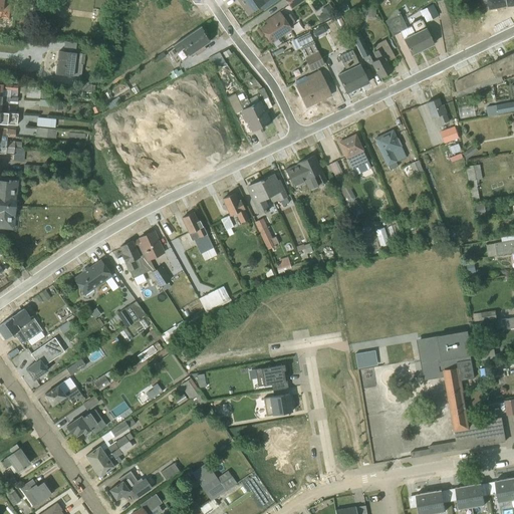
[(0,0),(0,17),(9,19),(9,6),(2,5),(2,0),(0,0)]
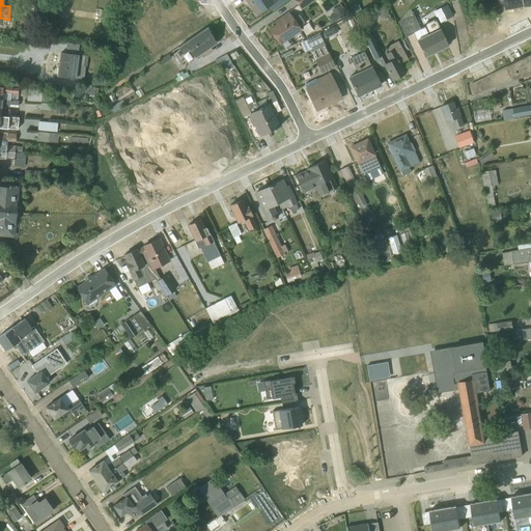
[(274,0),(245,0),(255,17),(276,3),(274,0)]
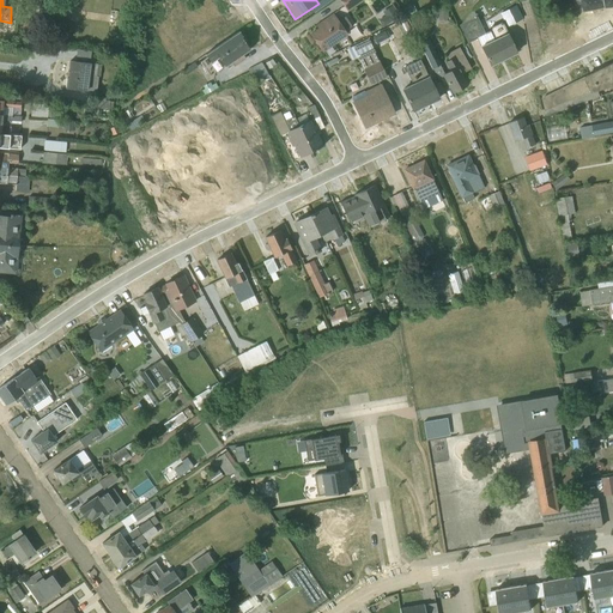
[(338,0),(346,11),(362,1),(362,0),(338,0)]
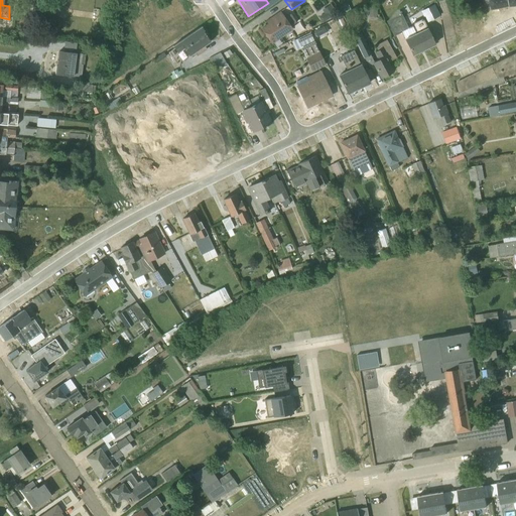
[(515,0),(483,0),(485,11),(515,5),(515,0)]
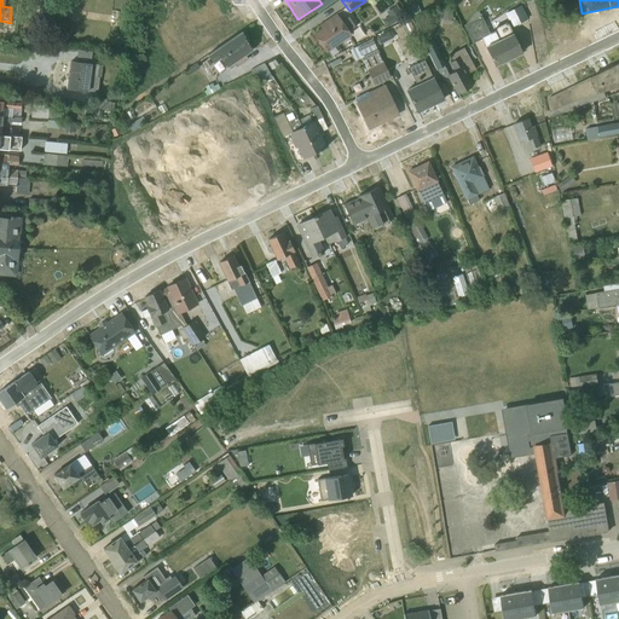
[(520,6),(505,13),(512,27),(527,19),(520,6)]
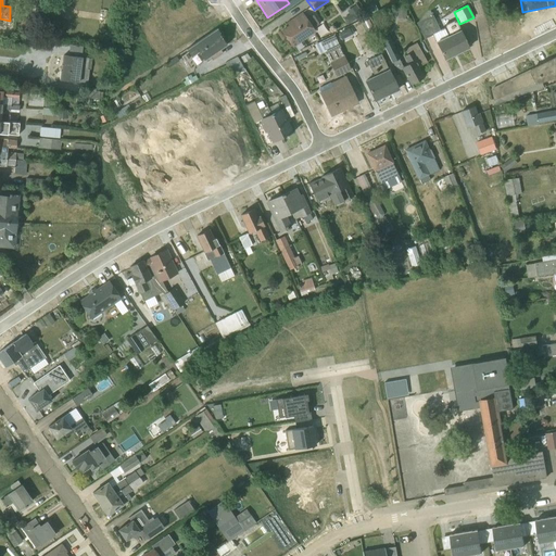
[(406,8),(396,7),(396,15),(406,15),(406,8)]
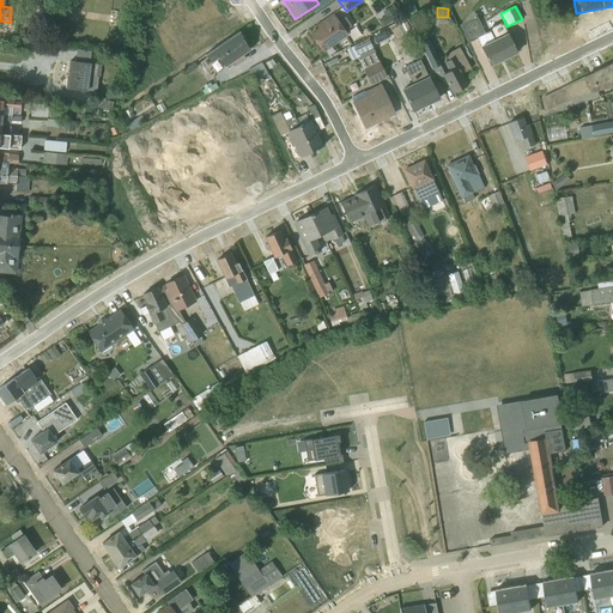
[(382,25),(395,22),(390,8),(377,12),(382,25)]
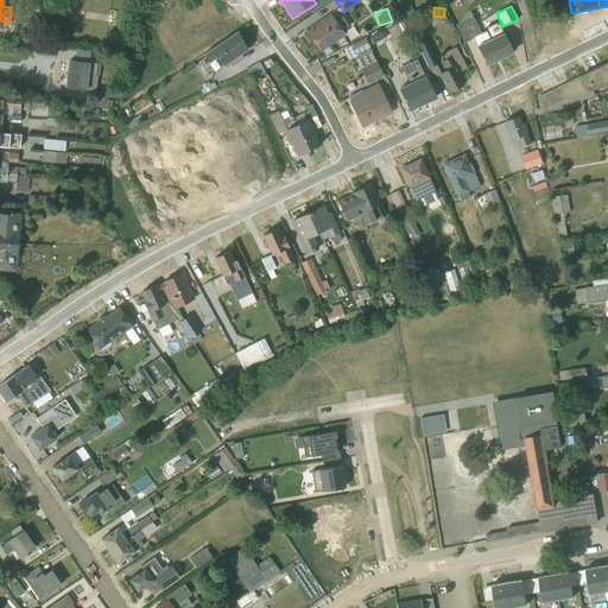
[(315,29),(308,35),(321,52),(344,35),(342,32),(349,27),(341,17),(335,21),(330,14),(312,26),(315,29)]
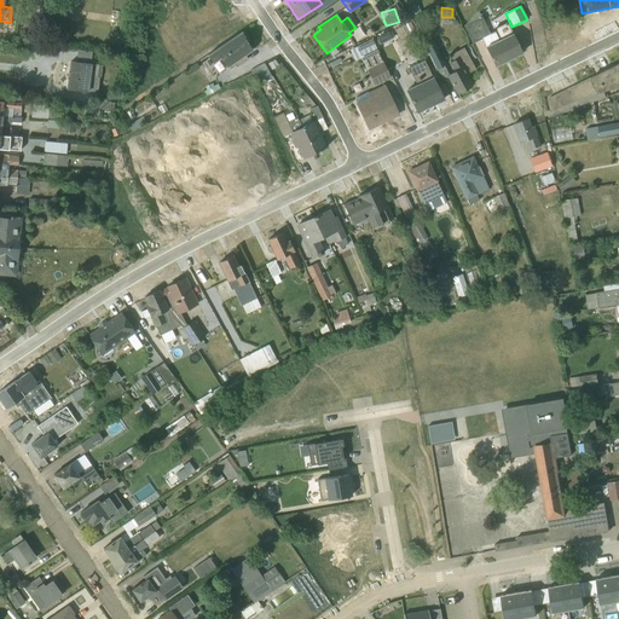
[(481,40),(496,67),(522,53),(507,23),(493,29),(496,32),(490,35),(481,16),(462,25),(472,45),(481,40)]
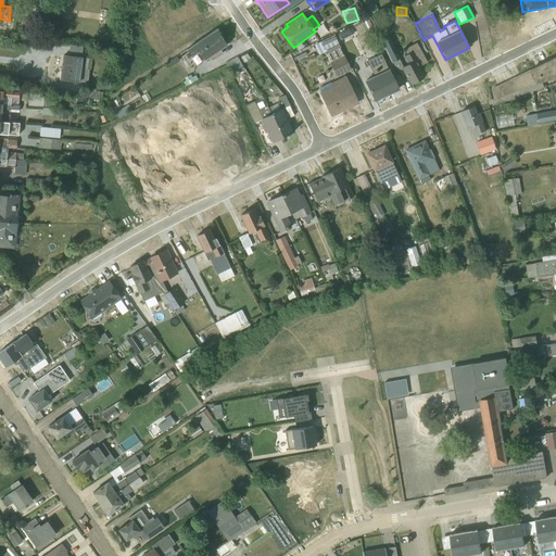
[(341,39),(354,33),(350,25),(338,30),(341,39)]
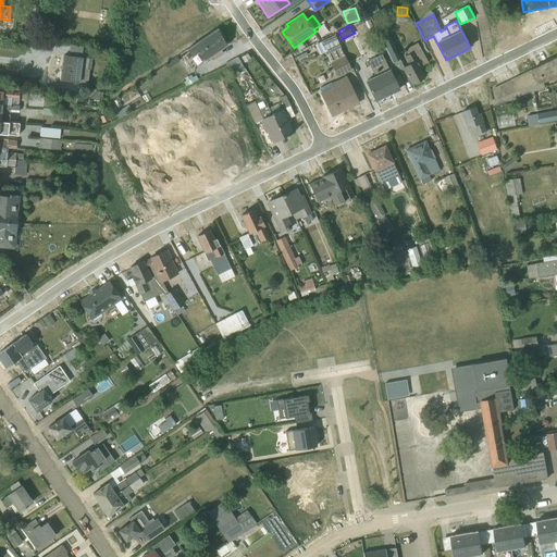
[(226,45),(217,29),(187,50),(192,57),(198,52),(203,61),(209,57),(211,61),(222,53),(220,50),(226,45)]
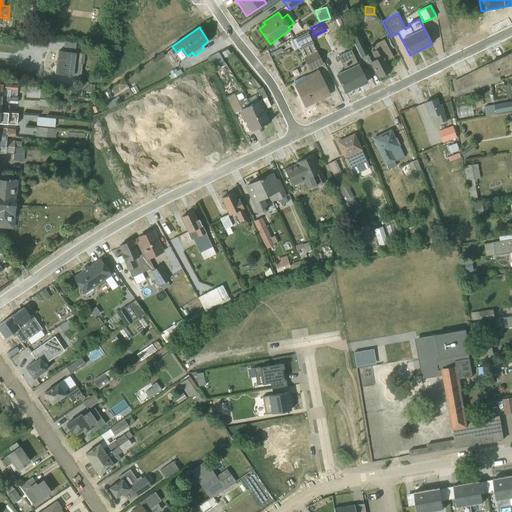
[(323,64),(308,33),(294,40),(310,71),(323,64)]
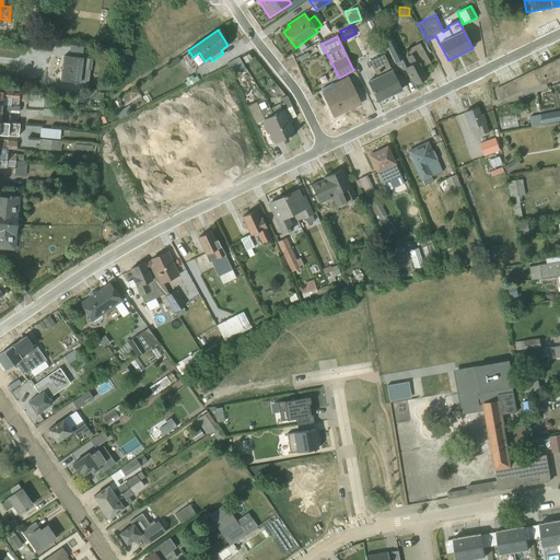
[(392,38),(384,42),(398,70),(405,67),(392,38)]
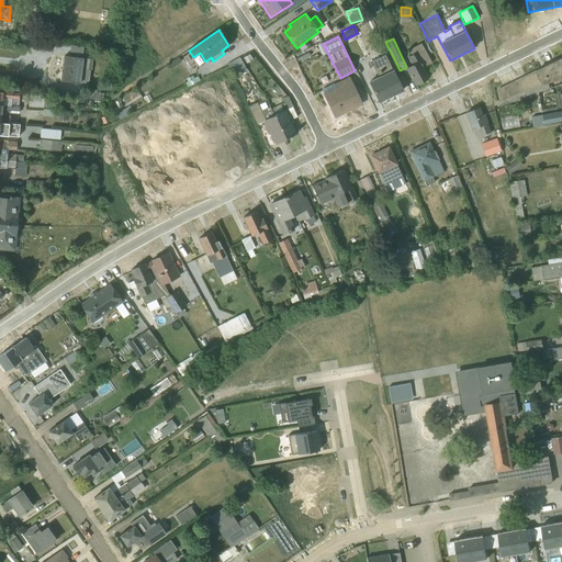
[(405,69),(415,86),(427,78),(422,68),(430,63),(419,44),(408,51),(412,56),(407,58),(412,66),(405,69)]
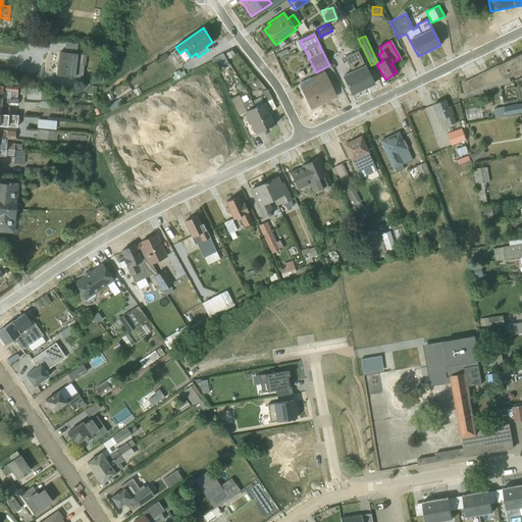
[(63,53),(58,52),(55,75),(82,79),(84,55),(76,54),(77,45),(64,43),(63,53)]
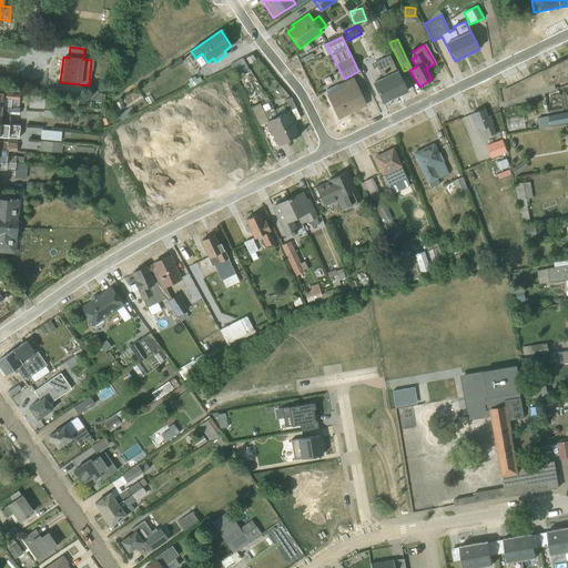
[(373,83),(382,103),(406,91),(386,50),(371,58),(382,79),(373,83)]
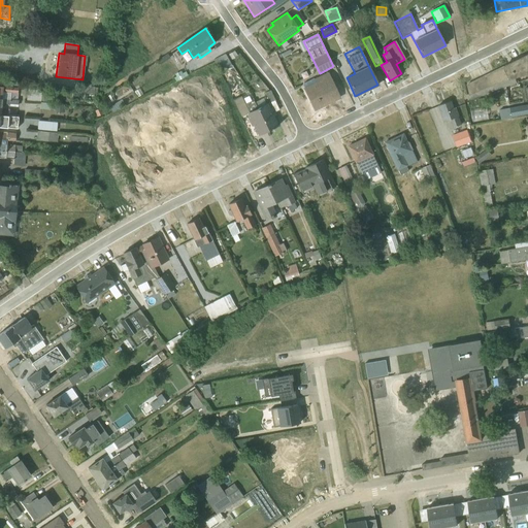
[(237,57),(234,51),(228,55),(231,60),(237,57)]
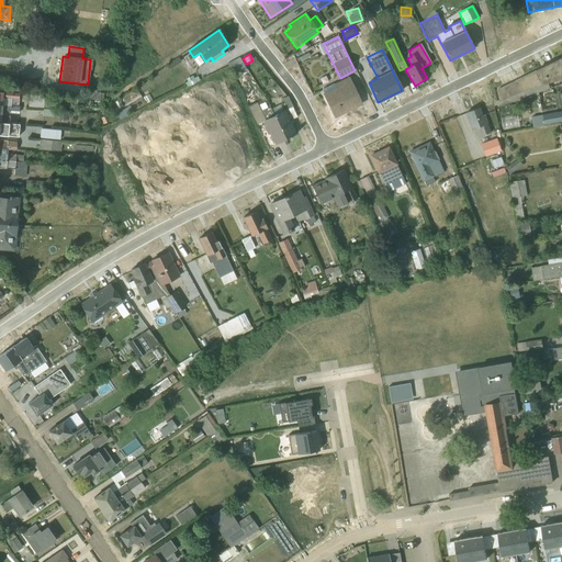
[(246,70),(239,58),(227,65),(235,78),(246,70)]
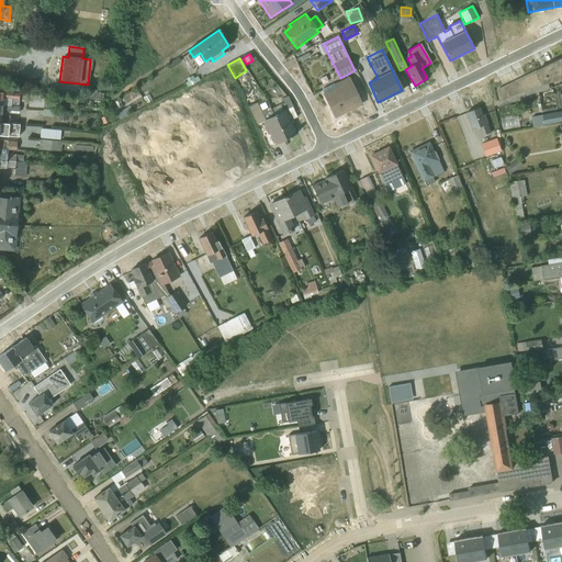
[(561,58),(537,71),(543,86),(561,78),(561,58)]
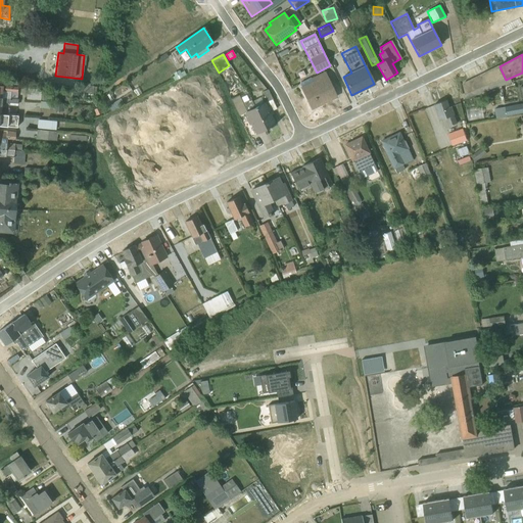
[(508,84),(506,80),(500,66),(463,85),(469,98),(508,84)]
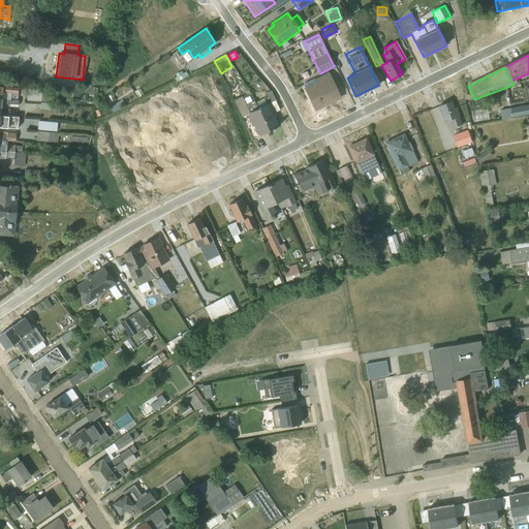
[(176,78),(173,80),(175,84),(188,75),(186,72),(183,74),(181,71),(175,74),(176,78)]
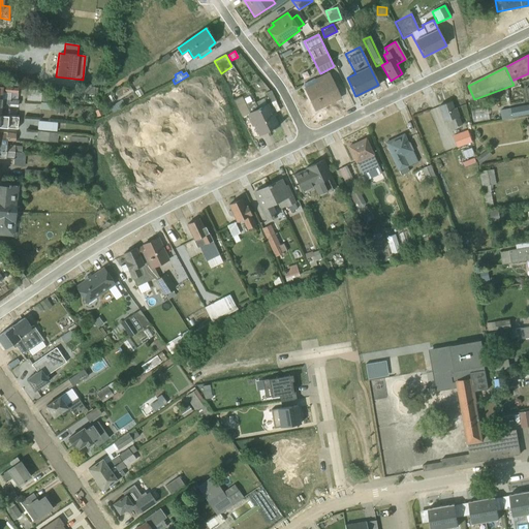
[(303,85),(315,110),(340,98),(328,72),(303,85)]
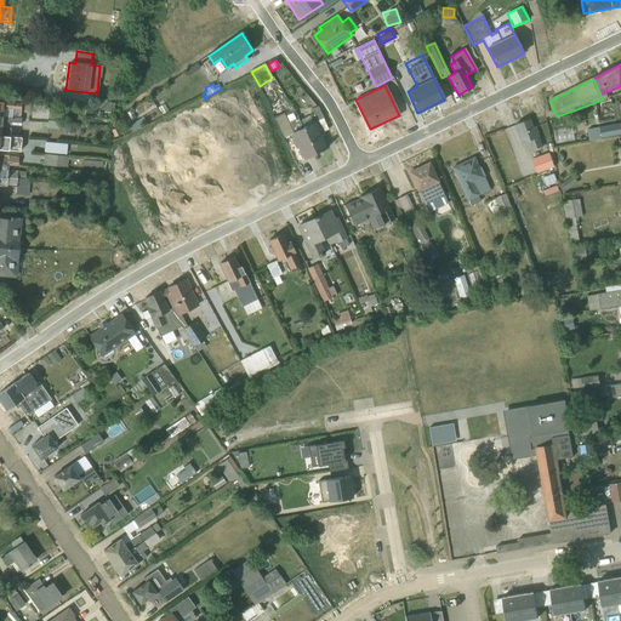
[(35,90),(28,95),(34,104),(41,100),(35,90)]
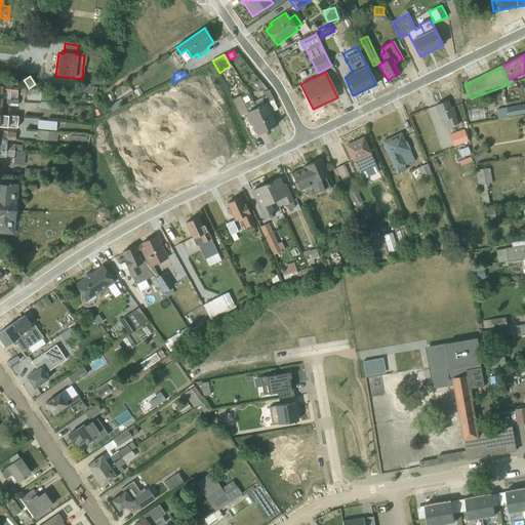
[(89,93),(90,85),(85,84),(85,86),(82,85),(81,92),(89,93)]
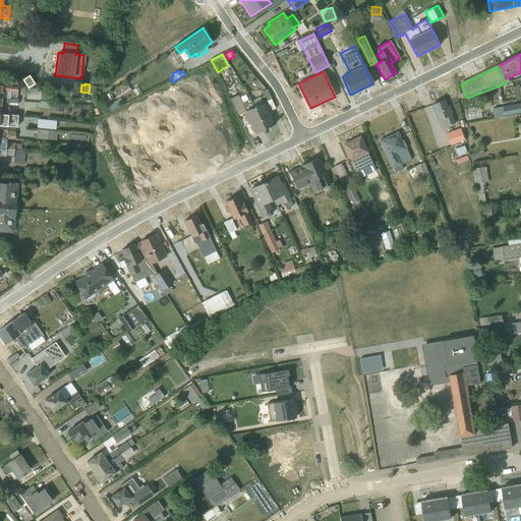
[(0,84),(0,98),(9,99),(10,92),(17,93),(17,87),(0,84)]
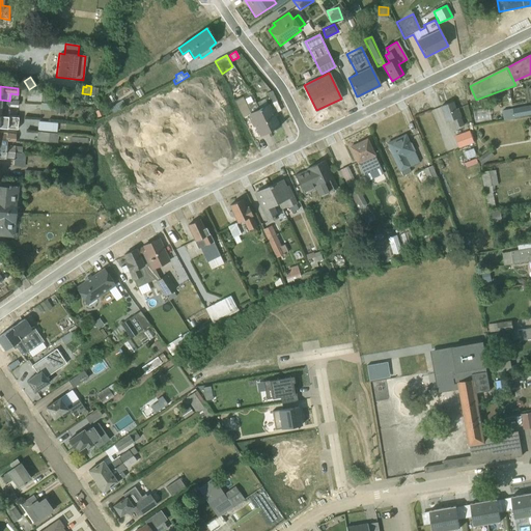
[(468,104),(463,89),(452,93),(457,108),(468,104)]
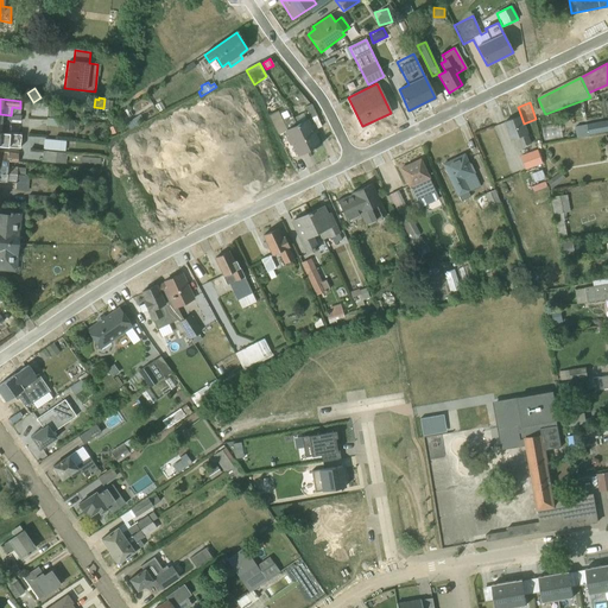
[(310,105),(304,108),(310,120),(316,116),(310,105)]
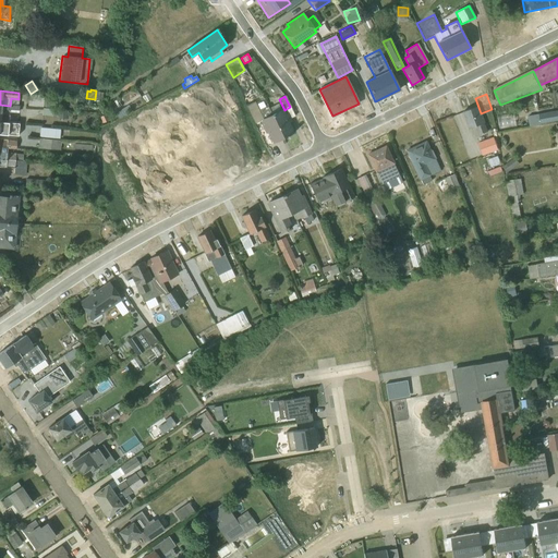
[(255,123),(263,119),(254,102),(246,106),(255,123)]
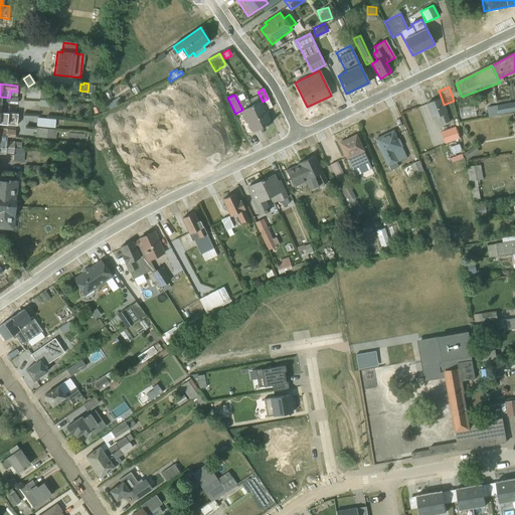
[(0,97),(0,113),(8,114),(8,105),(16,105),(17,99),(9,98),(0,97)]
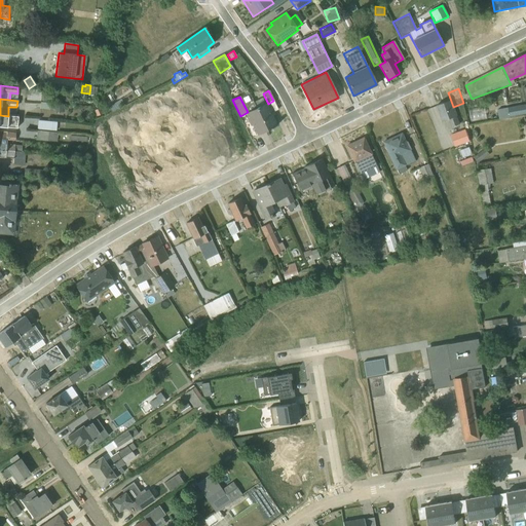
[(253,103),(256,109),(267,130),(272,128),(271,127),(275,125),(270,115),(273,114),(269,108),(267,109),(262,99),(253,103)]
